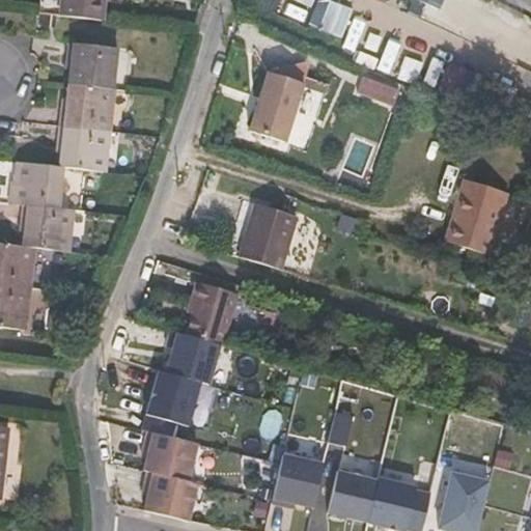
[(71,0),(70,17),(113,22),(115,0),(71,0)]
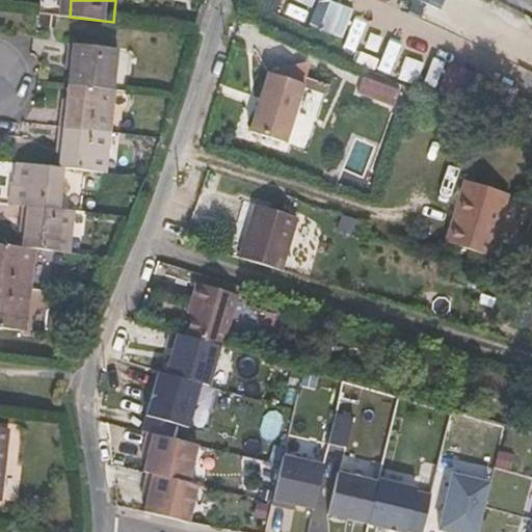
[(285,0),(284,4),(333,26),(339,12),(343,0),(285,0)]
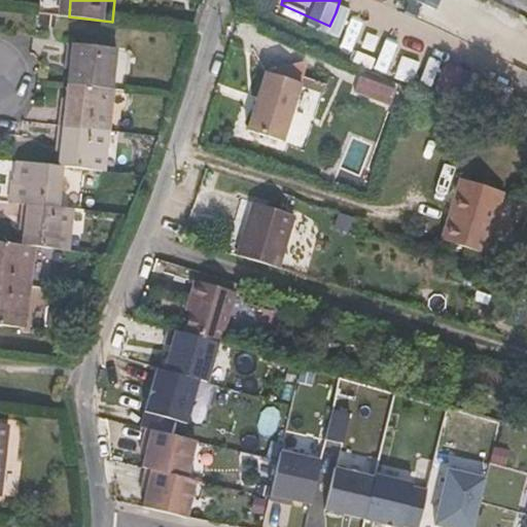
[(336,12),(329,26),(342,31),(348,16),(336,12)]
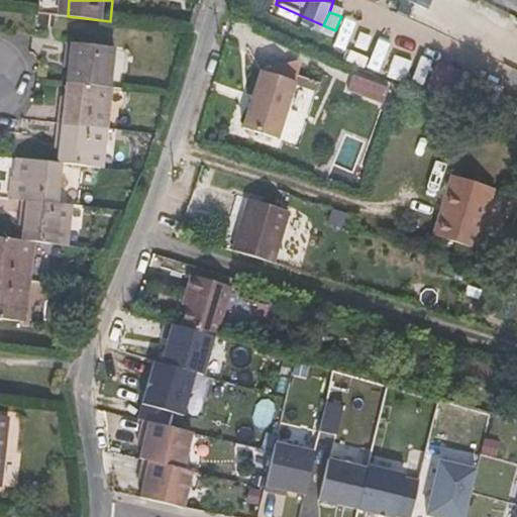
[(66,83),(109,87),(113,47),(66,42),(64,68),(67,68),(66,83)]
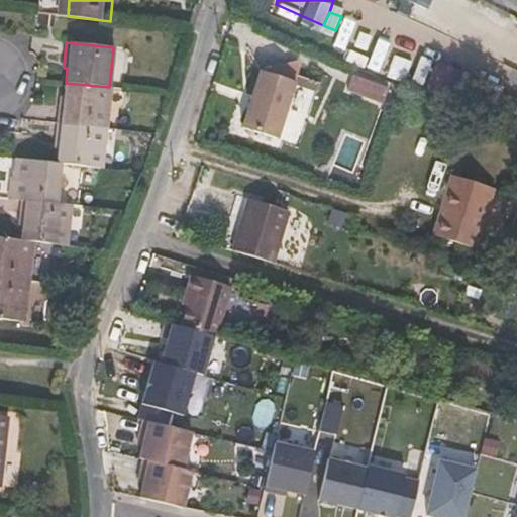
[(389,83),(356,69),(352,80),(385,94),(389,83)]
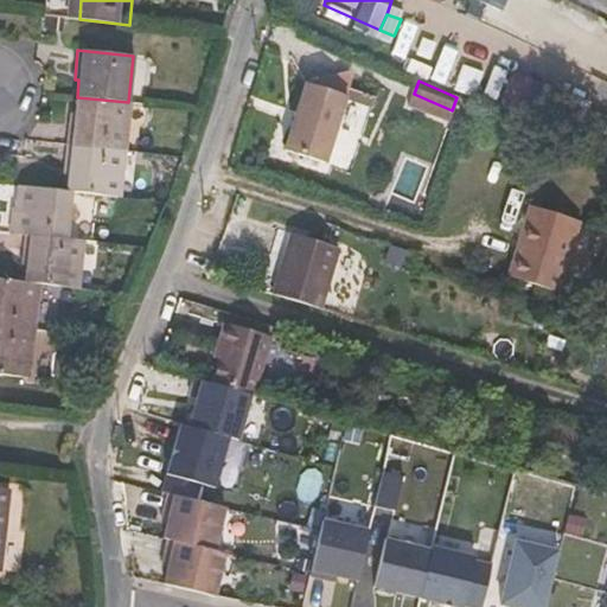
[(360,102),(320,90),(299,157),(339,170),(360,102)]
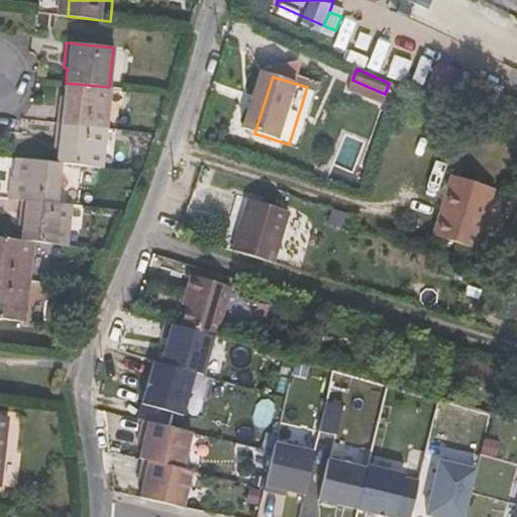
[(105,127),(109,87),(66,83),(64,97),(60,97),(57,122),(105,127)]
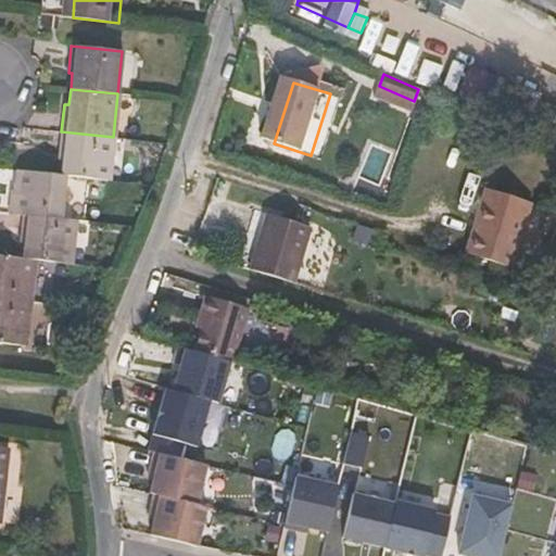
[(109,179),(113,137),(61,131),(59,159),(62,160),(61,175),(65,175),(109,179)]
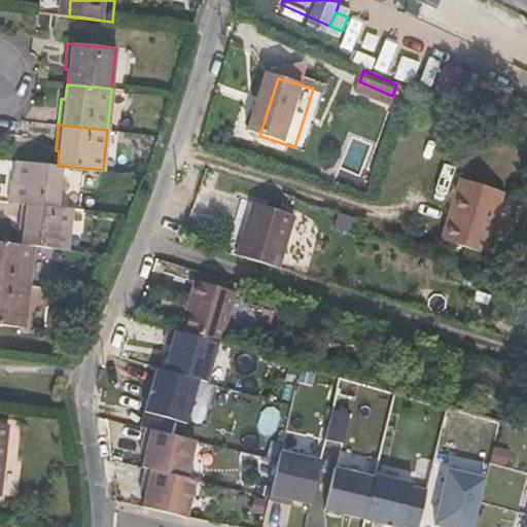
[(58,206),(62,166),(58,166),(19,162),(16,180),(11,179),(10,201),(20,202),(58,206)]
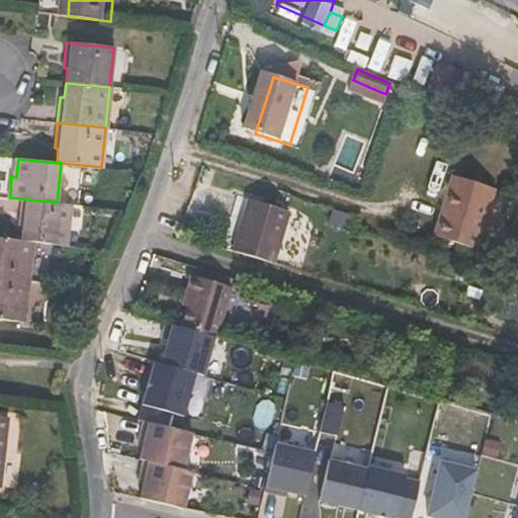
[(472,180),(431,167),(413,223),(459,238),(469,208),(464,207),(472,180)]
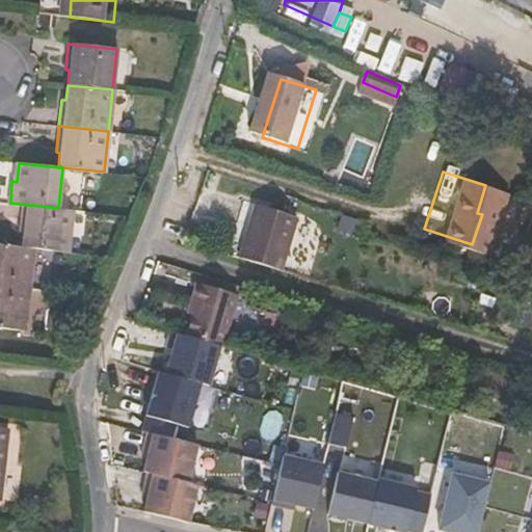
[(67,250),(71,210),(58,208),(20,204),(18,230),(23,231),(22,245),(32,246),(67,250)]
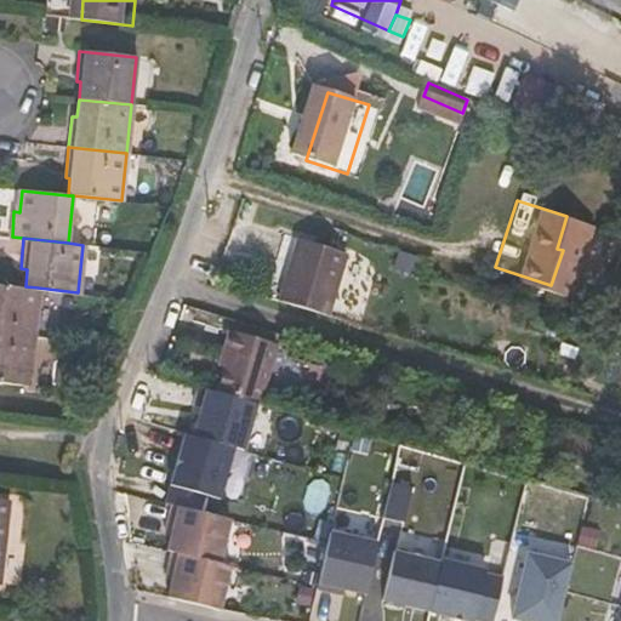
[(328,314),(346,256),(298,240),(280,301),(328,314)]
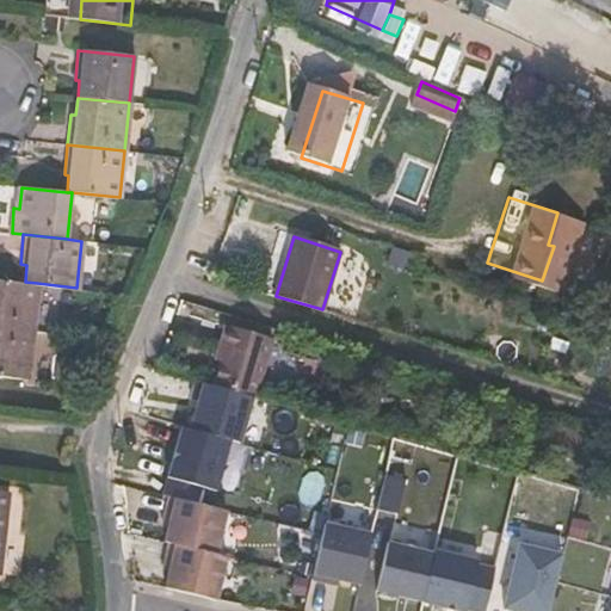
[(0,326),(32,331),(37,283),(25,282),(0,279),(0,326)]
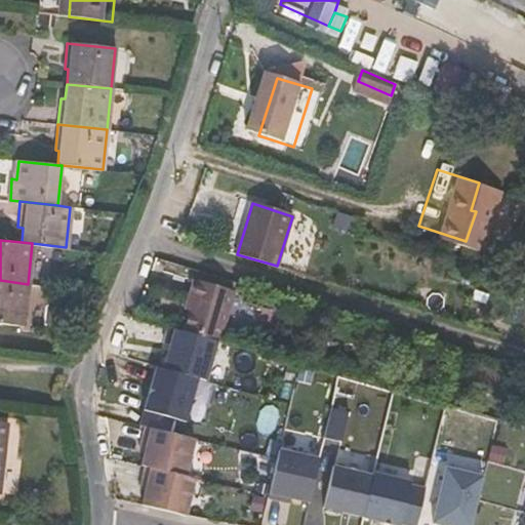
[(0,322),(23,325),(28,284),(0,280),(0,322)]
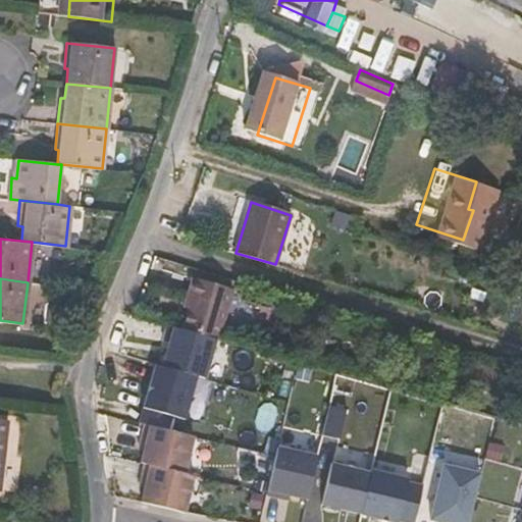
[(188,313),(183,329),(217,340),(218,340),(232,291),(192,279),(186,300),(191,301),(188,313)]
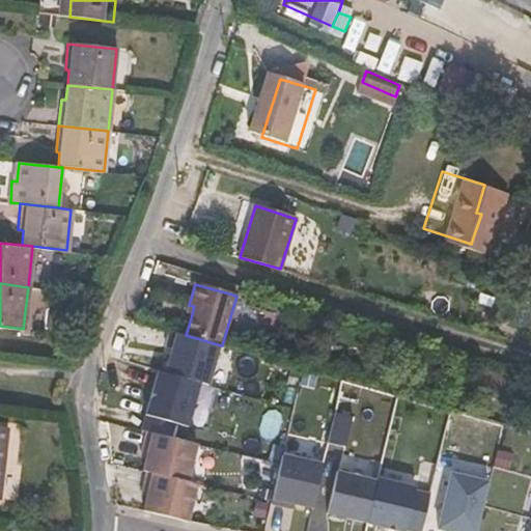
[(186,316),(191,318),(194,306),(189,305),(186,316)]
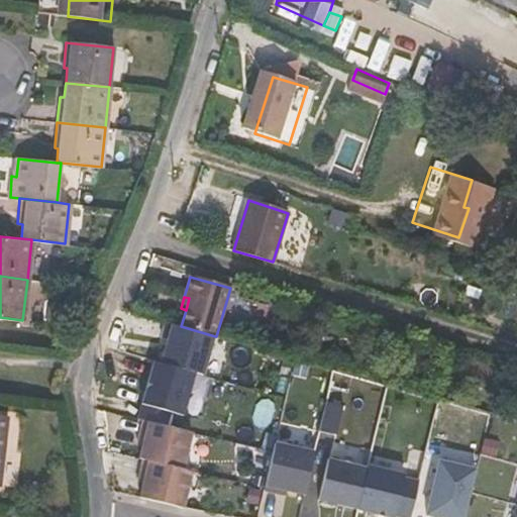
[(204,376),(215,336),(181,326),(167,322),(163,338),(169,339),(162,364),(195,373),(204,376)]
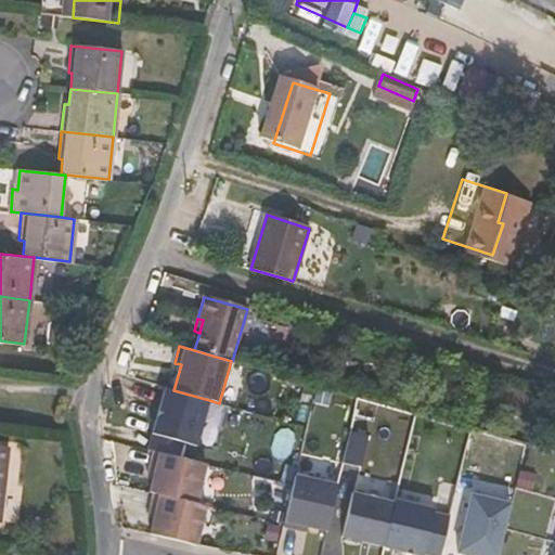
[(197,446),(209,400),(173,390),(166,388),(149,450),(153,452),(180,459),(183,442),(197,446)]
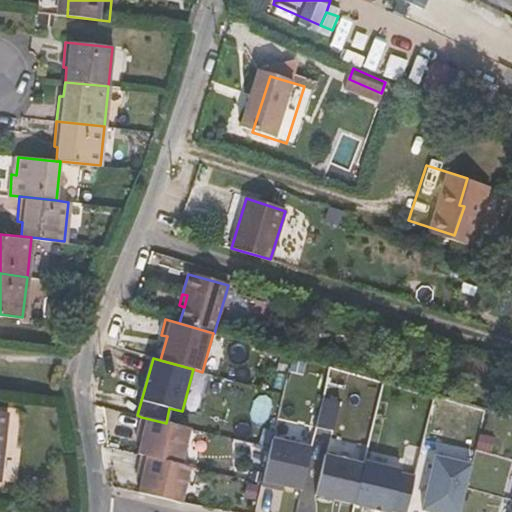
[(317,426),(333,430),(340,401),(323,397),(317,426)]
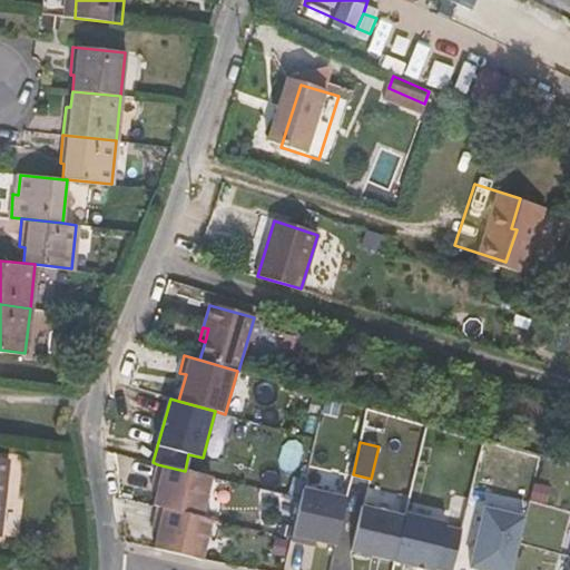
[(154,505),(158,507),(202,517),(212,477),(185,471),(157,464),(154,481),(160,482),(154,505)]
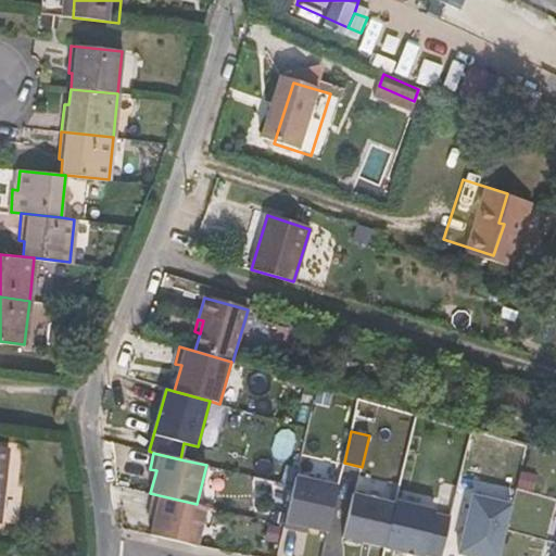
[(297,476),(285,527),(301,531),(303,526),(310,528),(328,532),(339,485),(297,476)]
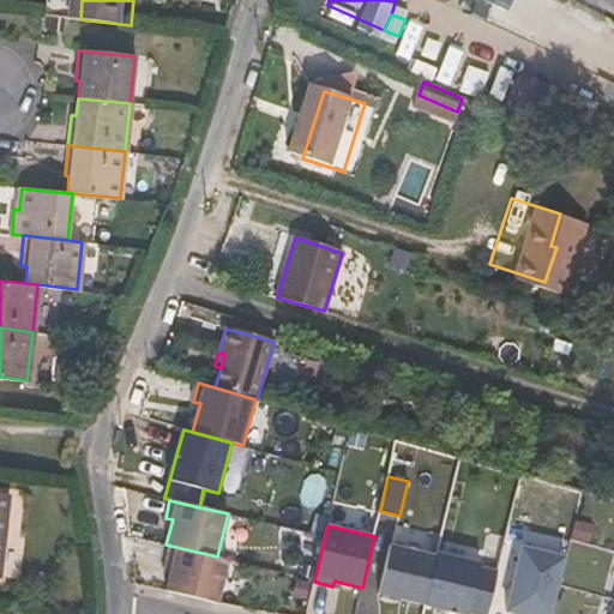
[(217,557),(170,546),(166,564),(173,566),(167,590),(217,602),(228,559),(217,557)]
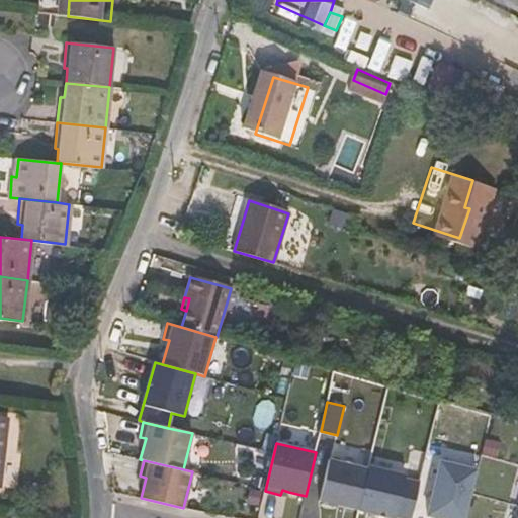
[(320,501),(359,510),(368,469),(329,460),(320,501)]
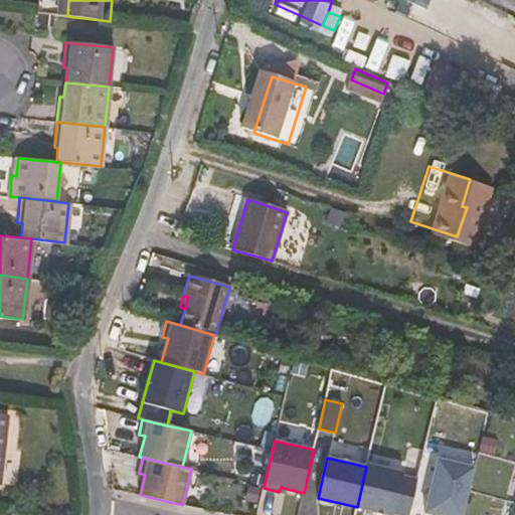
[(463,514),(475,468),(438,460),(425,513),(435,514),(463,514)]
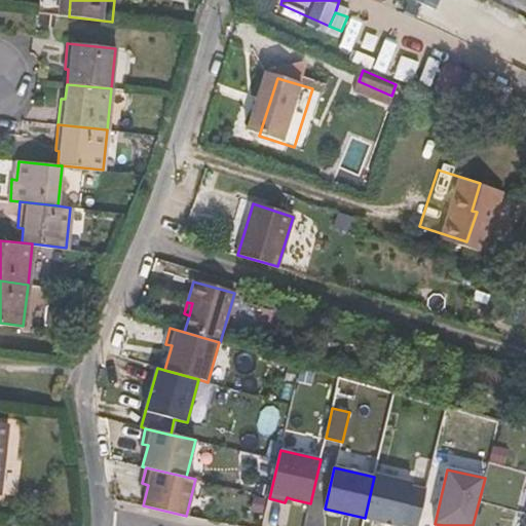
[(374,477),(365,518),(400,525),(402,525),(412,484),(375,475),(374,477)]
